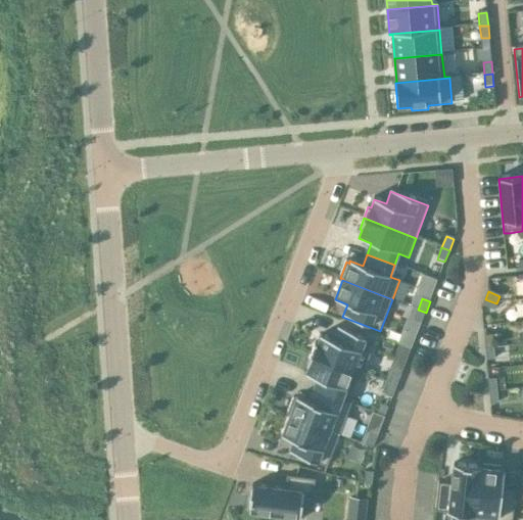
[(485,299),(482,306),(494,312),(496,303),(485,299)]
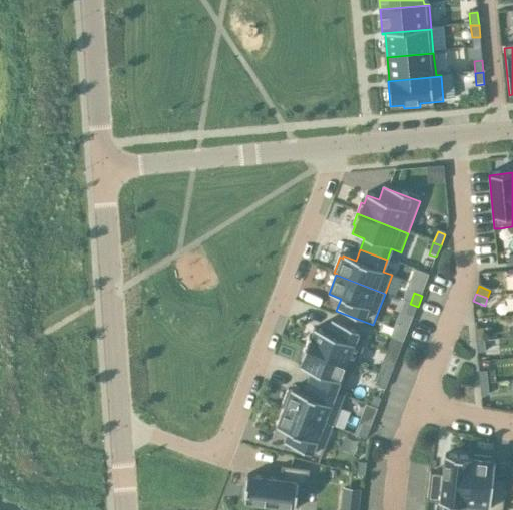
[(413,318),(418,307),(410,304),(406,315),(413,318)]
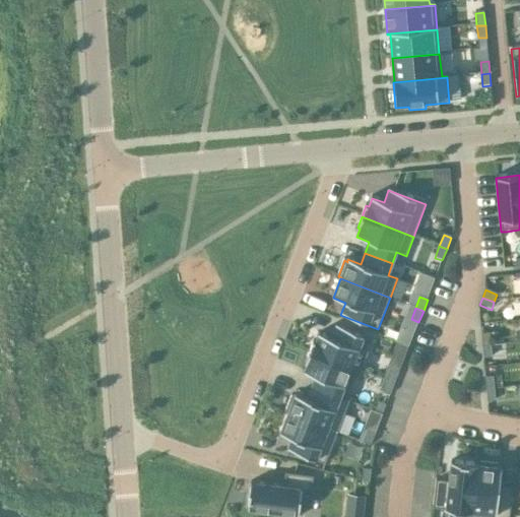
[(369,353),(359,349),(364,337),(336,326),(331,339),(319,334),(316,342),(314,342),(310,352),(361,373),(369,353)]
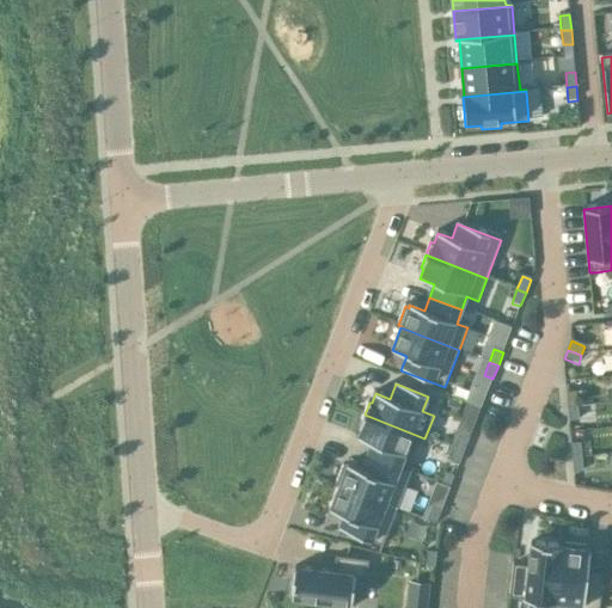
[(576,393),(567,394),(568,409),(577,407),(576,393)]
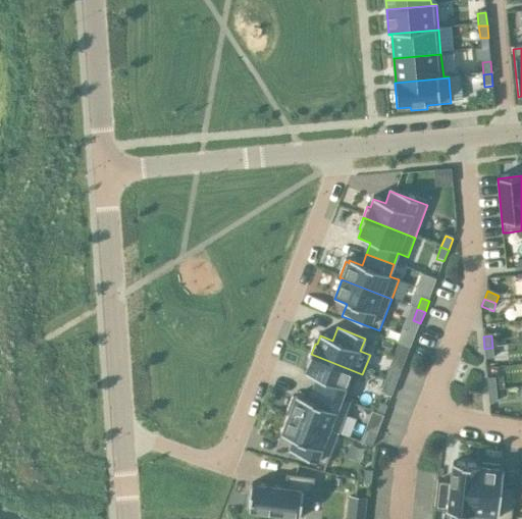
[(492,348),(484,349),(485,360),(493,360),(492,348)]
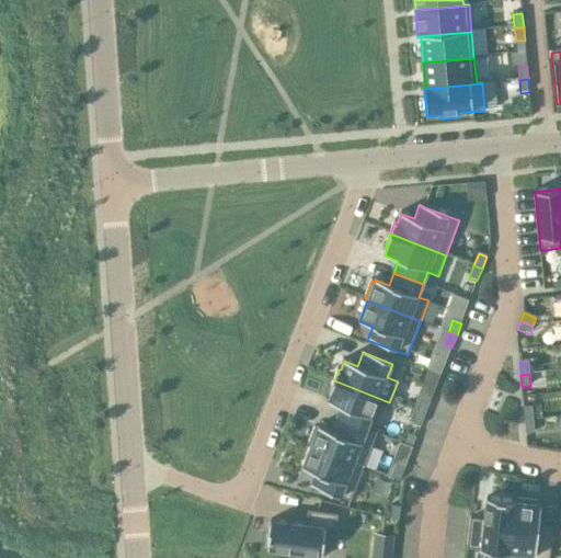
[(367,430),(379,399),(389,403),(389,402),(334,380),(329,393),(332,394),(328,402),(341,408),(336,420),(377,435),(377,434),(367,430)]
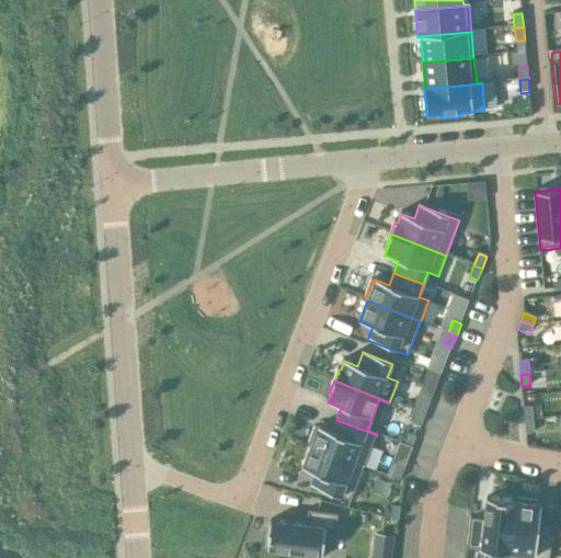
[(425,416),(430,403),(422,400),(418,413),(425,416)]
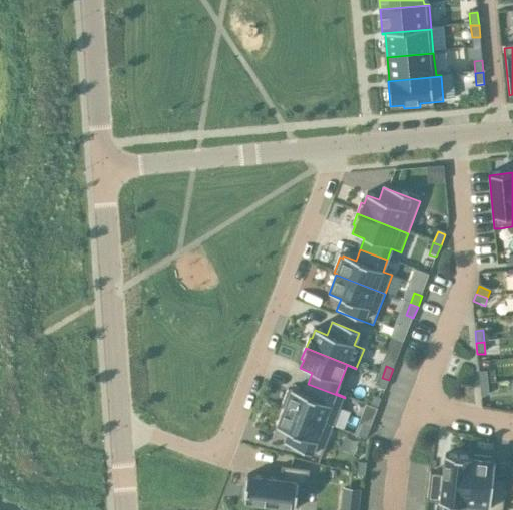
[(487,373),(479,374),(480,386),(488,385),(487,373)]
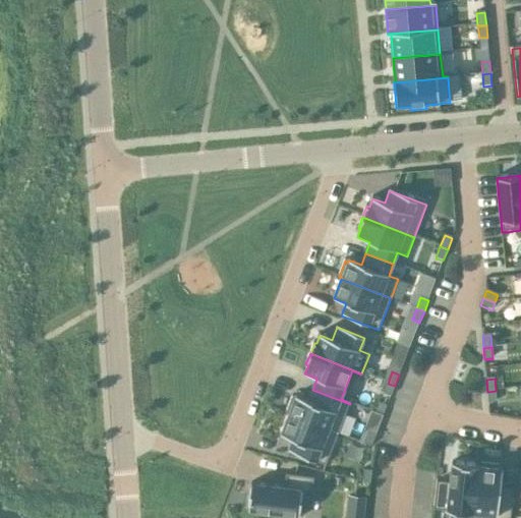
[(391,398),(395,386),(388,384),(383,395),(391,398)]
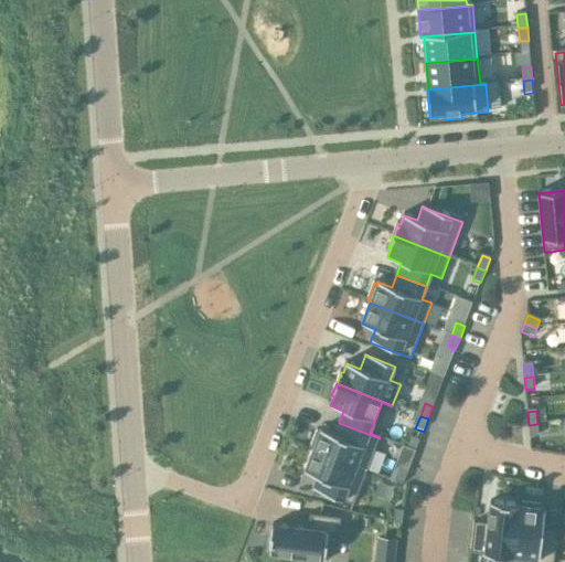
[(366,472),(380,438),(339,423),(334,435),(321,430),(320,433),(317,432),(310,448),(313,449),(313,451),(312,452),(326,456),(366,472)]
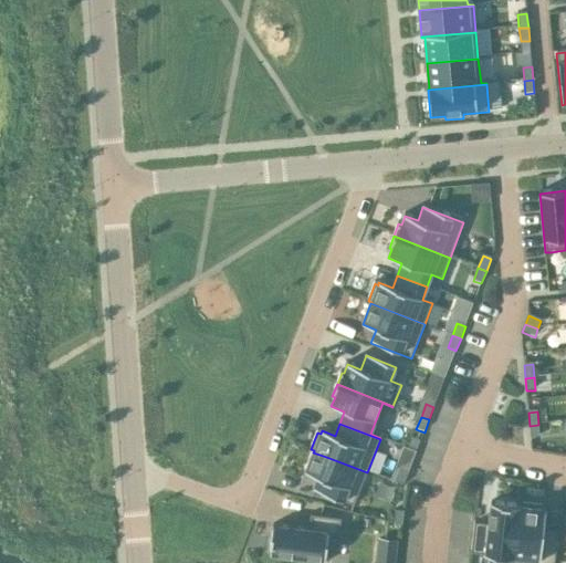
[(538,425),(530,426),(531,439),(540,438),(538,425)]
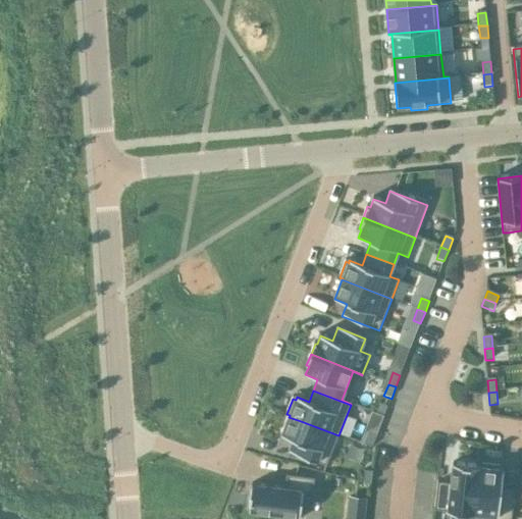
[(326,468),(338,435),(301,421),(289,417),(281,436),(294,440),(289,453),(326,468)]
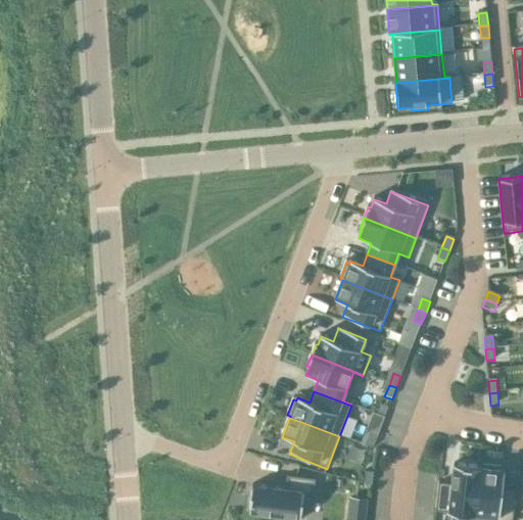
[(373,450),(377,438),(370,435),(365,446),(373,450)]
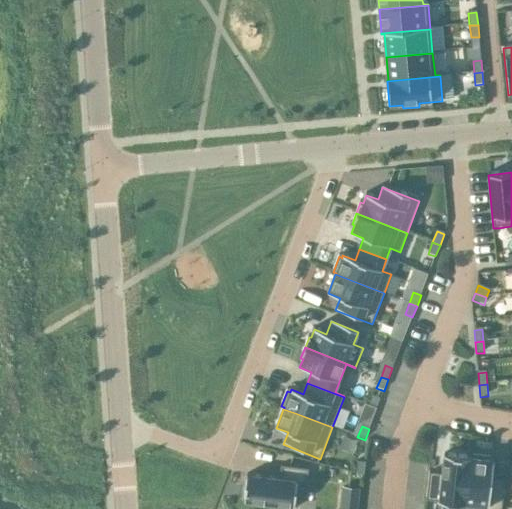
[(462,508),(469,458),(444,455),(442,475),(429,474),(426,501),(439,503),(438,508),(462,508)]
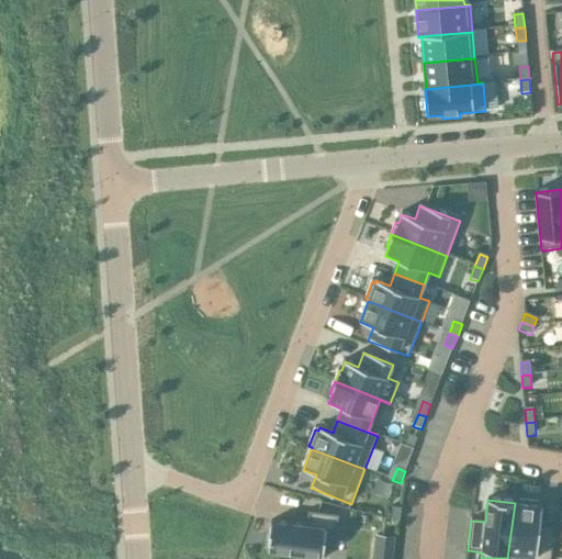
[(540,528),(542,507),(537,507),(538,503),(519,501),(519,505),(516,504),(516,503),(515,503),(507,558),(550,558),(554,530),(540,528)]
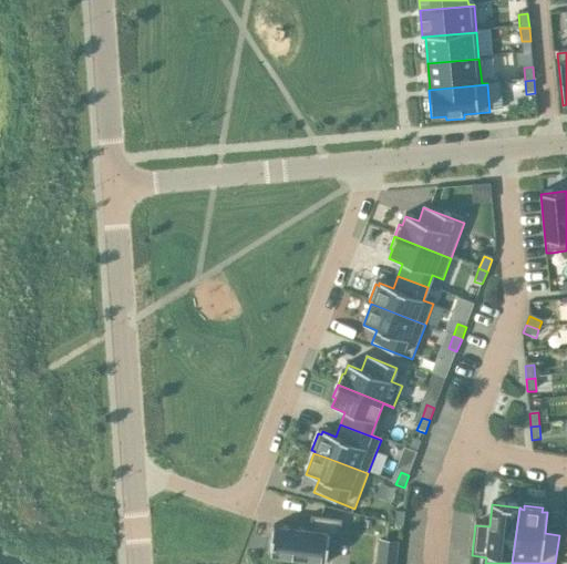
[(403,527),(404,514),(397,513),(394,526),(403,527)]
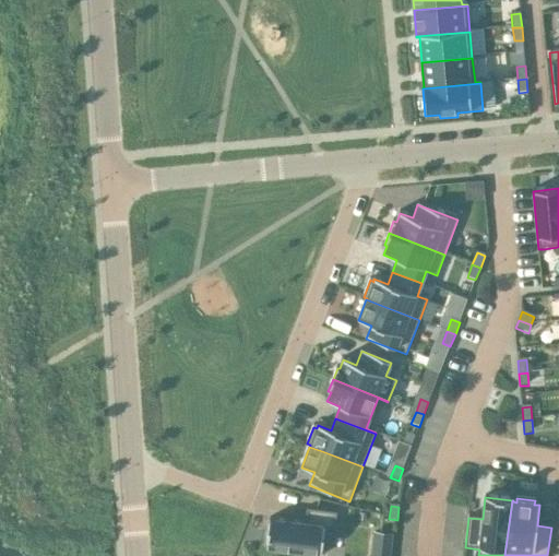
[(335,530),(336,515),(307,510),(305,524),(270,520),(266,548),(287,551),(286,554),(292,555),(304,555),(305,553),(319,555),(326,555),(330,529),(335,530)]
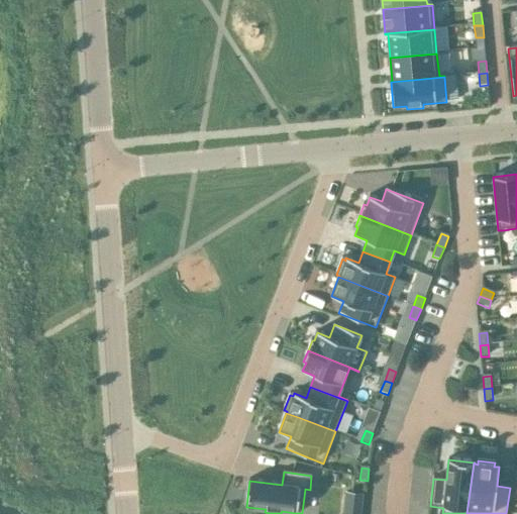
[(346,494),(345,506),(362,508),(363,496),(346,494)]
